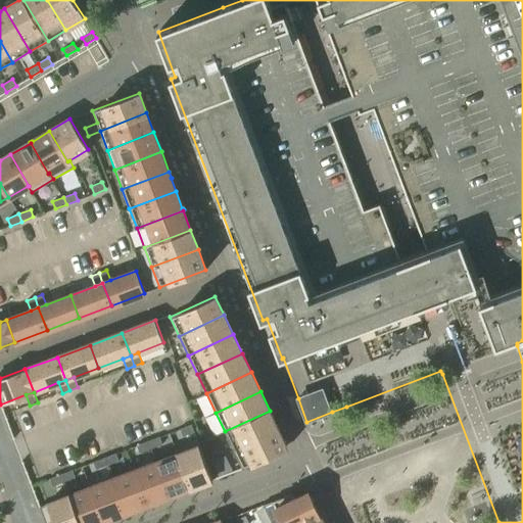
[(270,411),(225,431),(234,450),(279,429),(270,411)]
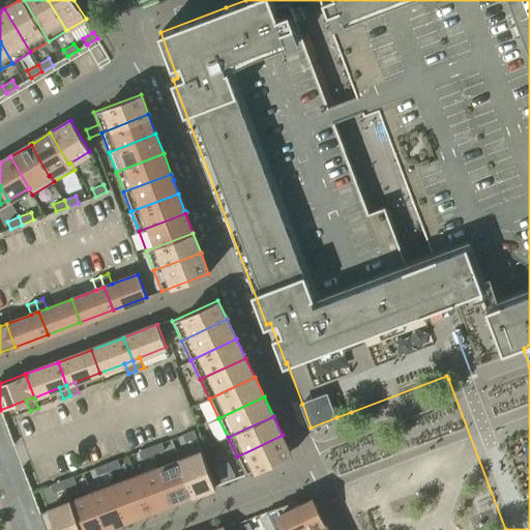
[(194,430),(182,435),(185,442),(197,438),(194,430)]
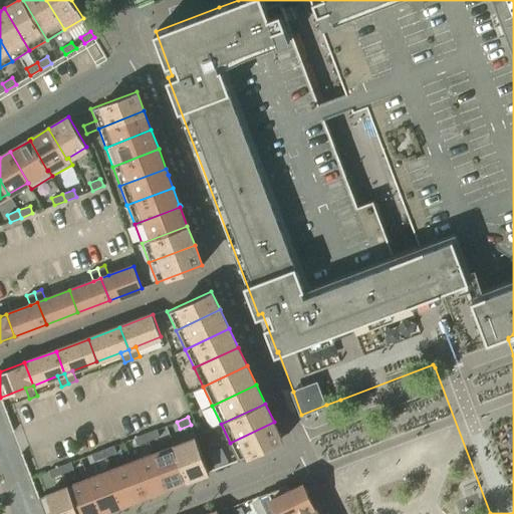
[(274,422),(230,443),(238,462),(276,444),(281,437),(274,422)]
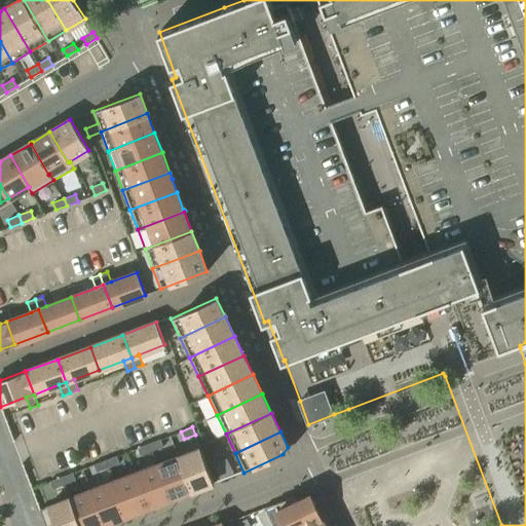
[(149,443),(151,451),(163,447),(160,439),(149,443)]
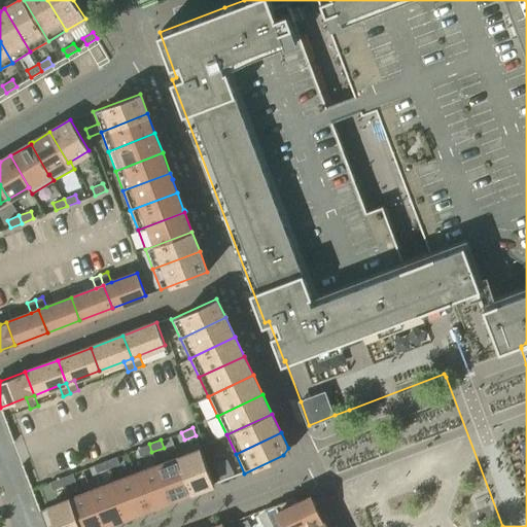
[(140,456),(151,452),(149,444),(137,449),(140,456)]
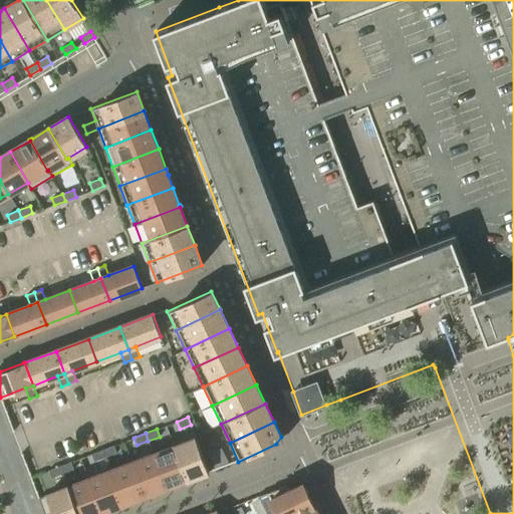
[(172,442),(174,447),(175,447),(188,480),(209,472),(194,434),(172,442)]
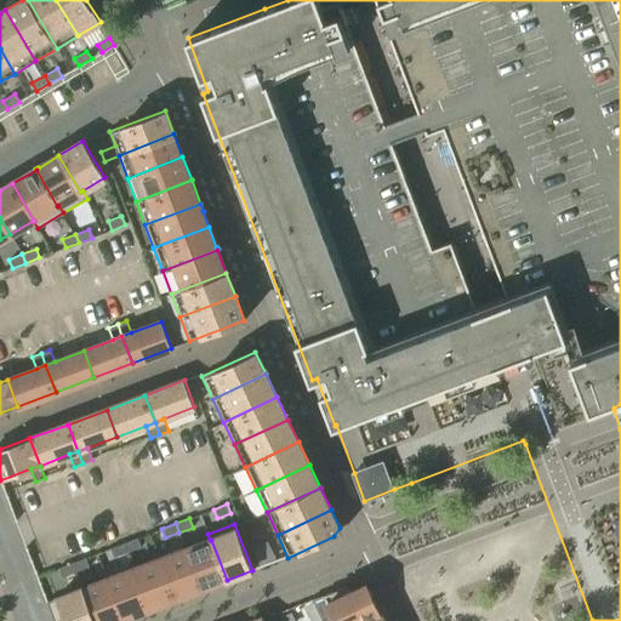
[(124,543),(127,552),(141,547),(137,537),(124,543)]
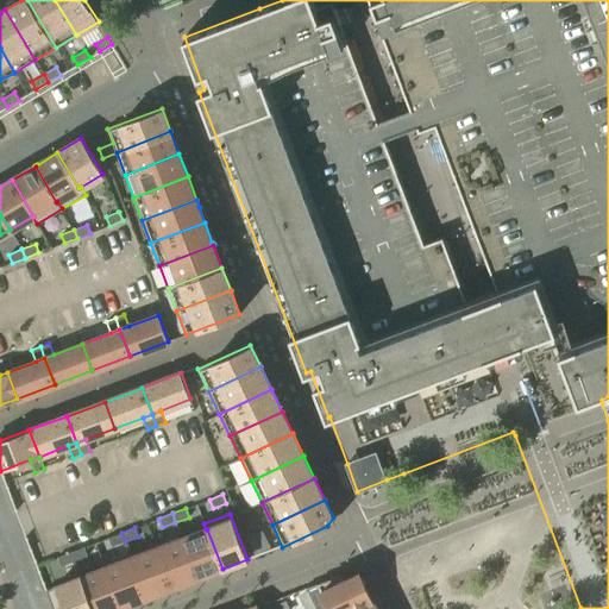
[(182,539),(196,578),(223,569),(207,529),(206,529),(182,539)]
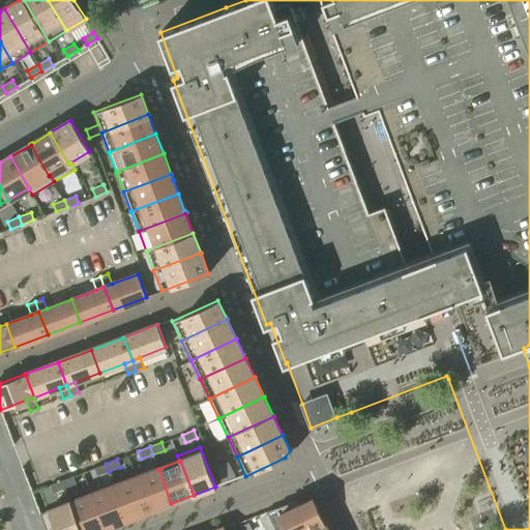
[(229,463),(216,468),(223,480),(234,475),(229,463)]
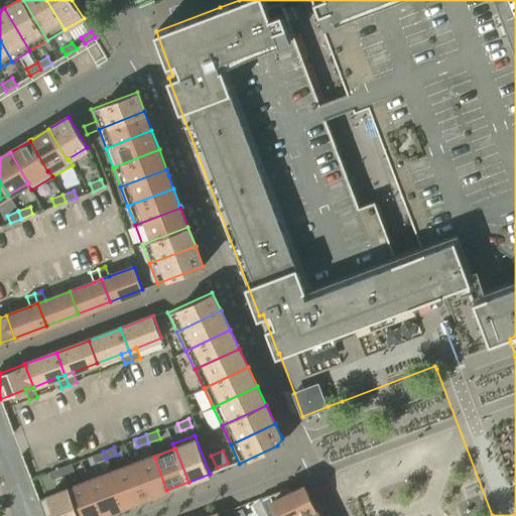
[(95,463),(106,459),(103,452),(92,456),(95,463)]
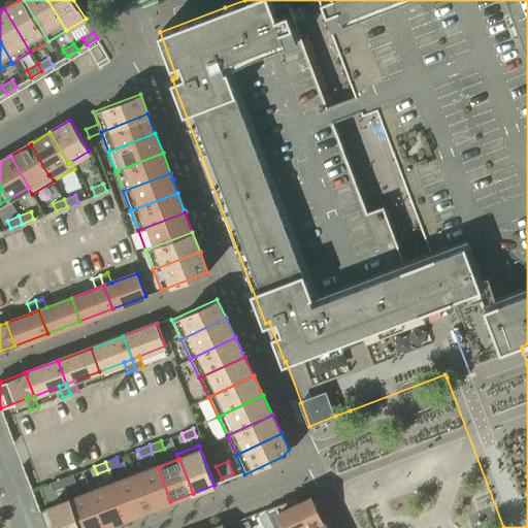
[(149,509),(170,501),(158,467),(135,475),(149,509)]
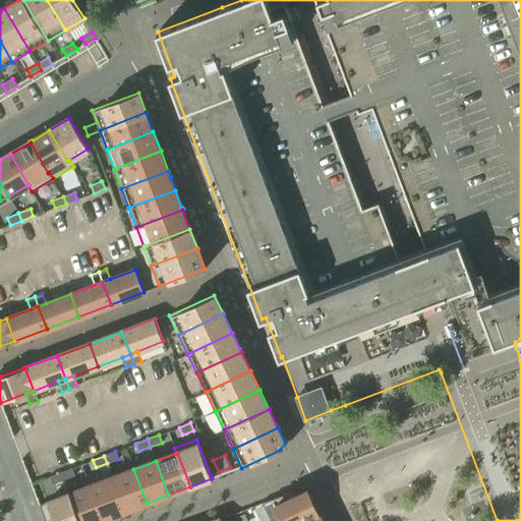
[(60,472),(63,479),(74,475),(72,468),(60,472)]
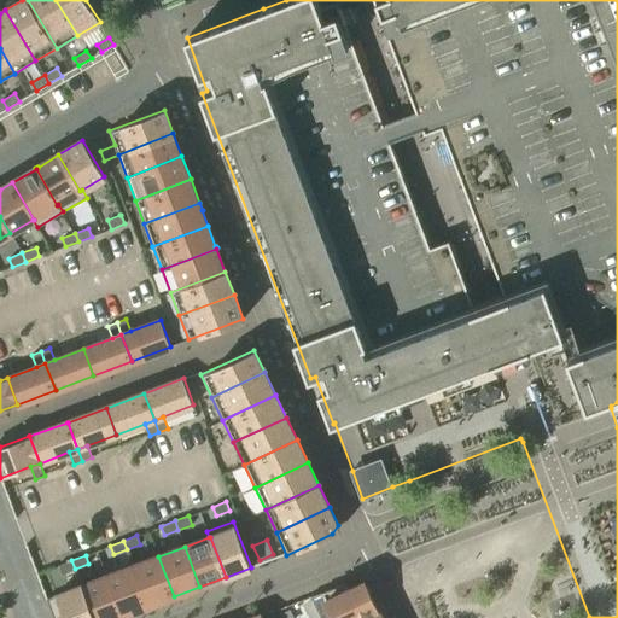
[(133,566),(149,606),(174,596),(158,557),(133,566)]
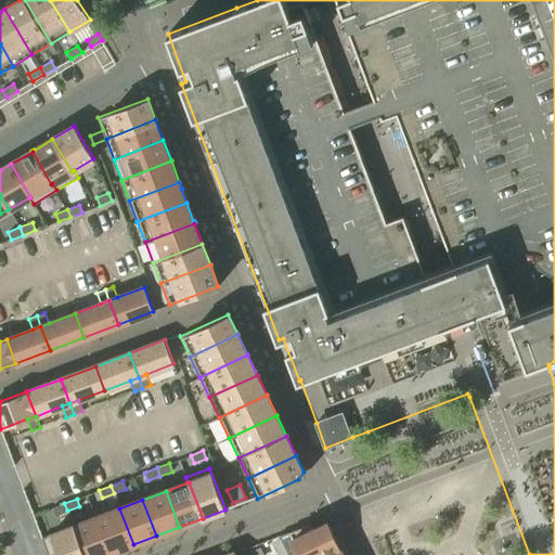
[(55,516),(67,511),(64,503),(52,507),(55,516)]
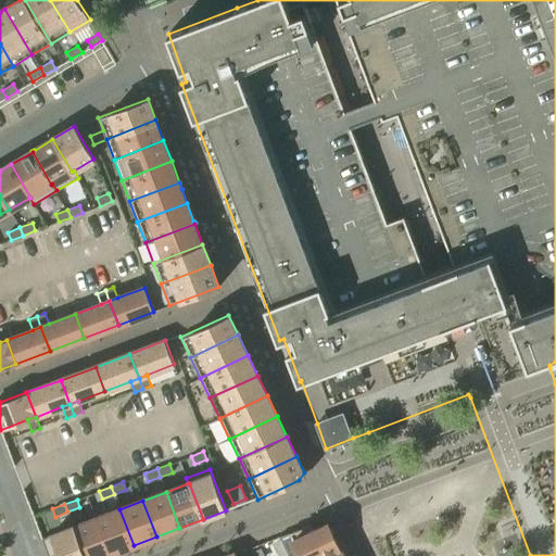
[(97,518),(111,554),(134,545),(119,509),(97,518)]
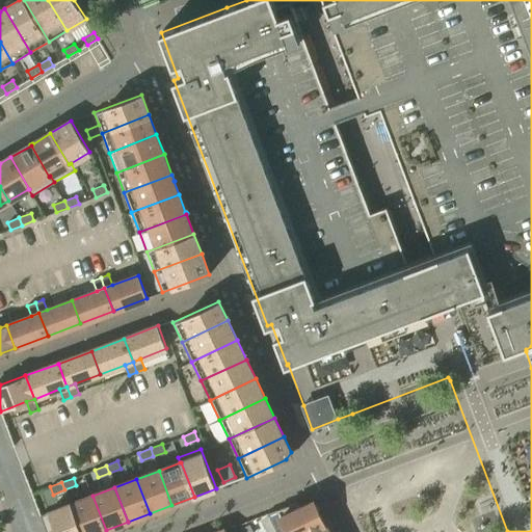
[(80,531),(101,531),(106,530),(92,496),(71,504),(80,531)]
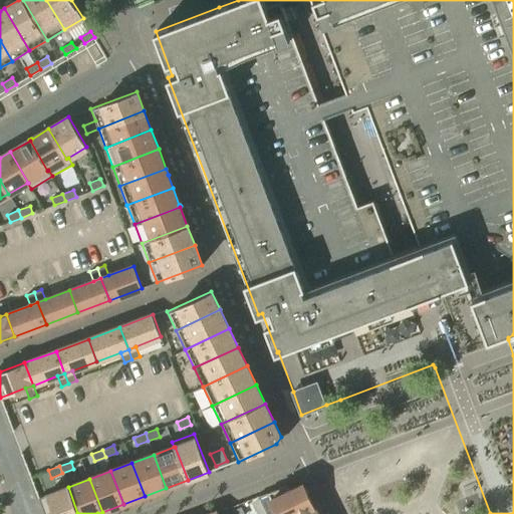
[(266,513),(293,513),(313,505),(303,484),(290,490),(287,485),(258,496),(266,513)]
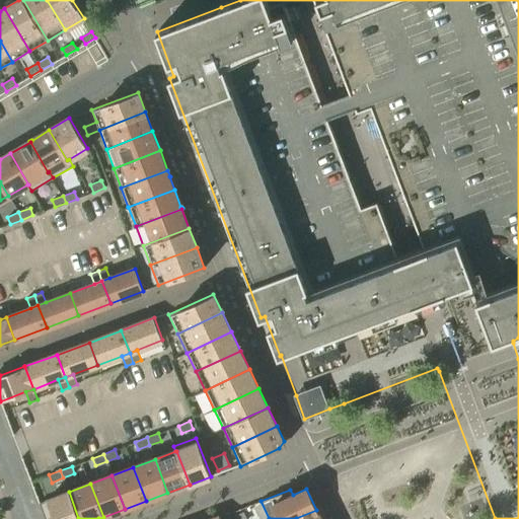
[(78,518),(69,492),(40,503),(39,503),(44,518),(50,518),(54,518),(78,518)]
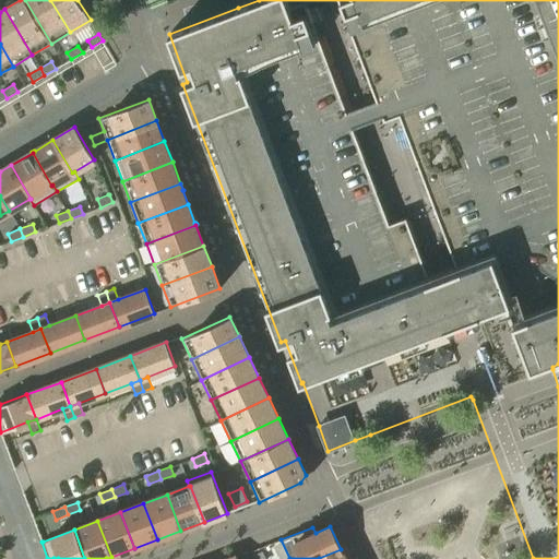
[(345,558),(341,549),(319,558),(345,558)]
